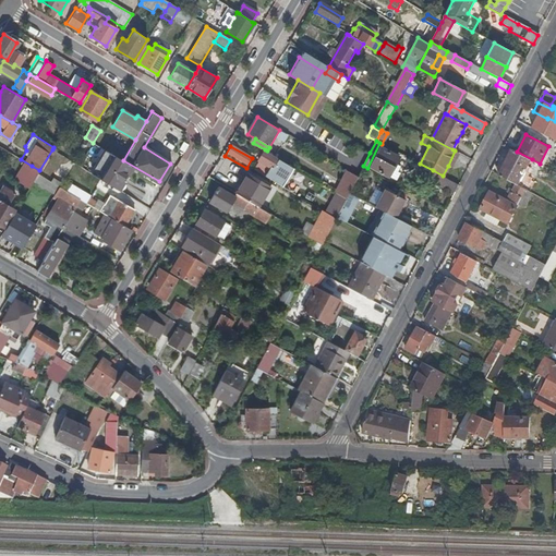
[(381,148),(372,167),(397,180),(400,172),(398,171),(400,166),(396,164),(399,157),(381,148)]
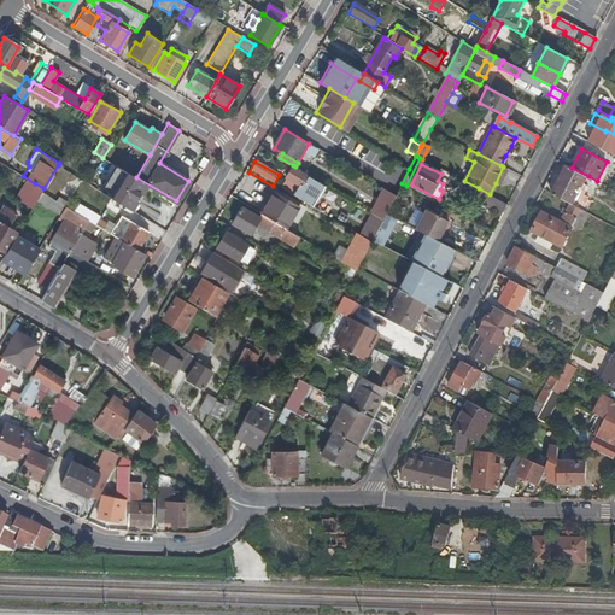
[(296,167),(293,165),(285,180),(297,187),(293,193),(314,205),(326,186),(296,167)]
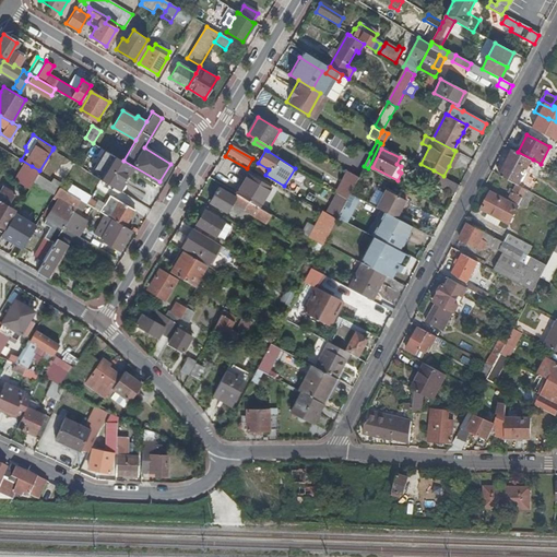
[(518,152),(513,150),(500,175),(517,184),(521,186),(533,160),(518,152)]
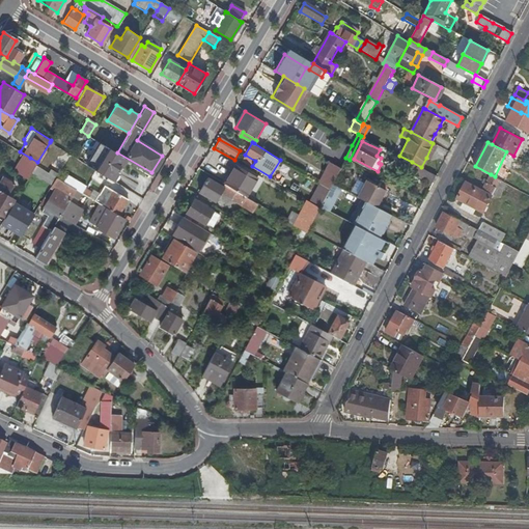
[(433,143),(426,158),(429,159),(437,145),(433,143)]
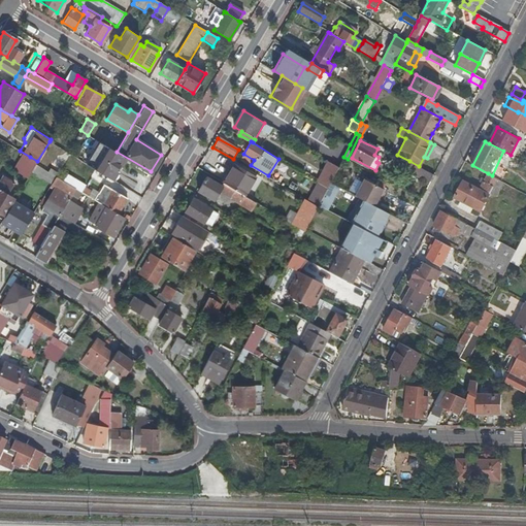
[(59,152),(53,162),(60,166),(66,156),(59,152)]
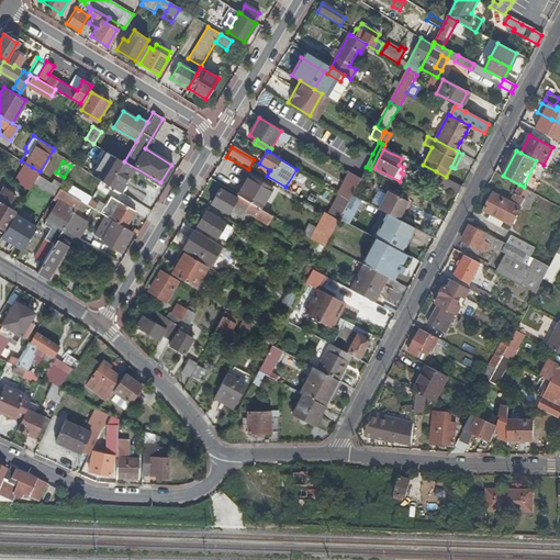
[(38,175),(40,171),(32,167),(29,174),(17,166),(10,179),(20,186),(29,190),(38,175)]
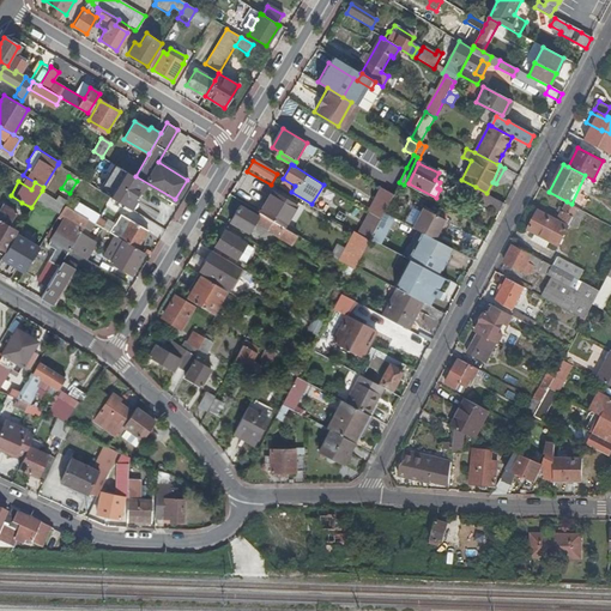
[(487,193),(476,187),(471,197),(482,203),(487,193)]
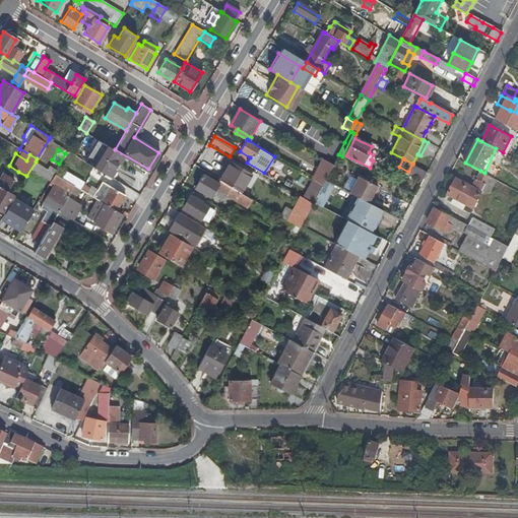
[(328,174),(333,164),(326,159),(320,169),(328,174)]
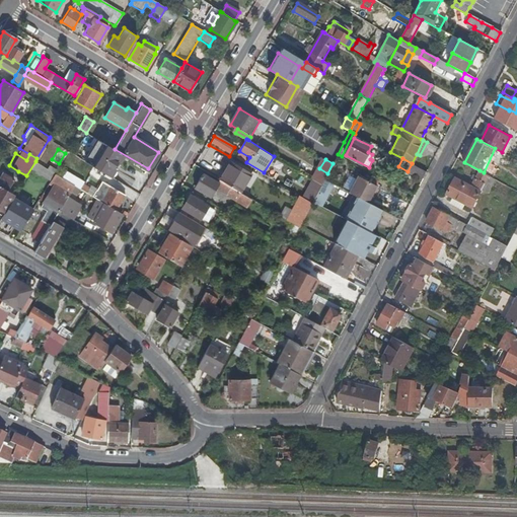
[(230,160),(219,179),(239,192),(250,172),(230,160)]
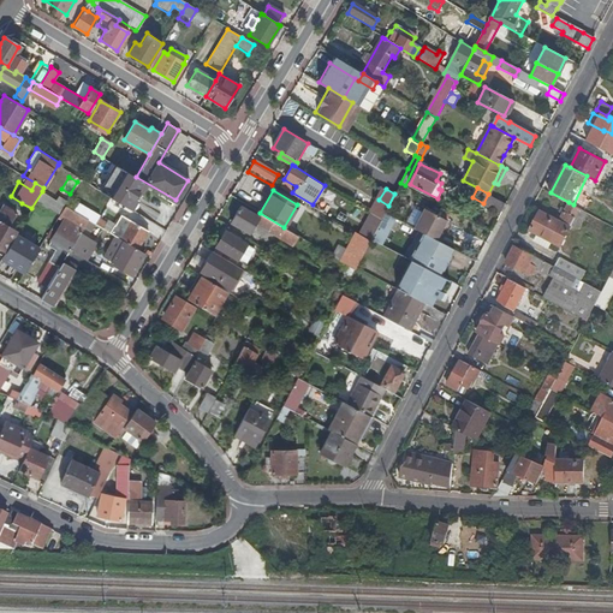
[(506,203),(488,194),(483,203),(482,206),(499,215),(506,203)]
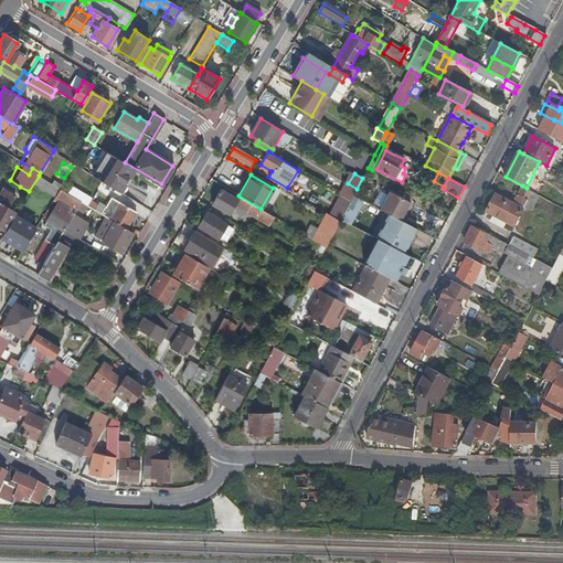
[(10,180),(8,179),(0,191),(0,227),(3,230),(14,212),(11,211),(6,206),(11,197),(13,198),(20,187),(10,180)]
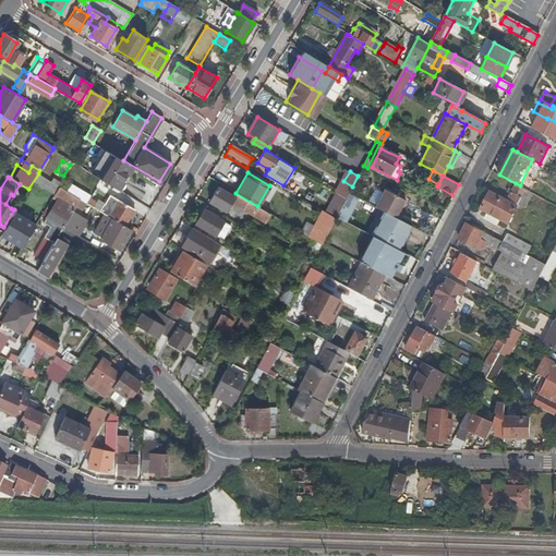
[(338,193),(346,198),(349,193),(352,186),(343,181),(338,193)]
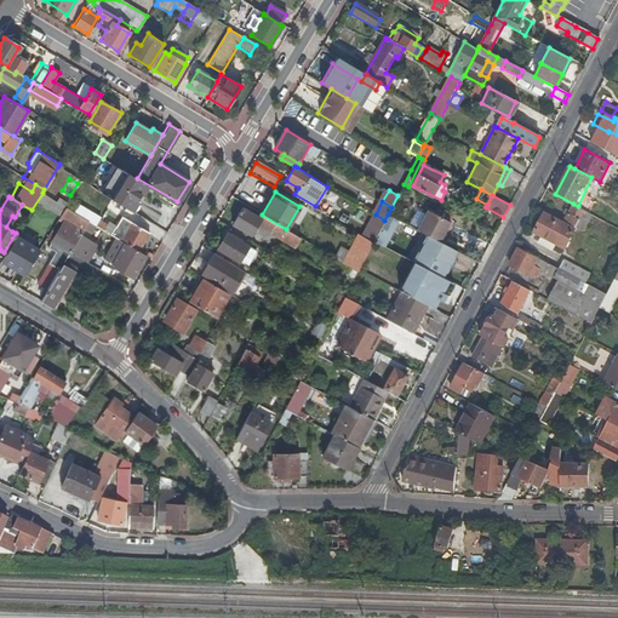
[(322,204),(319,209),(330,215),(333,210),(322,204)]
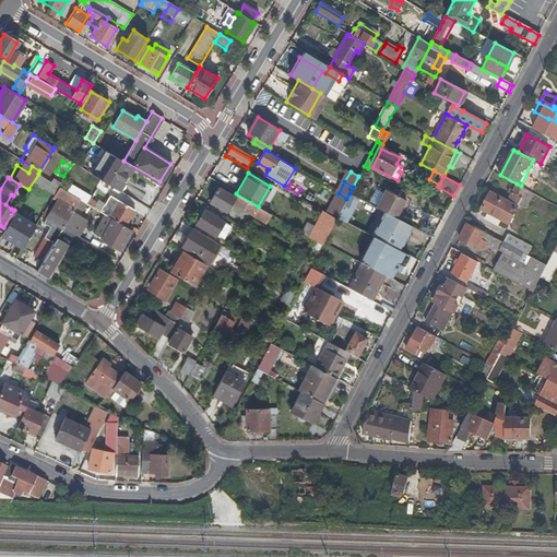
[(521,186),(517,184),(508,200),(490,190),(482,209),(509,223),(519,204),(525,206),(533,192),(521,186)]
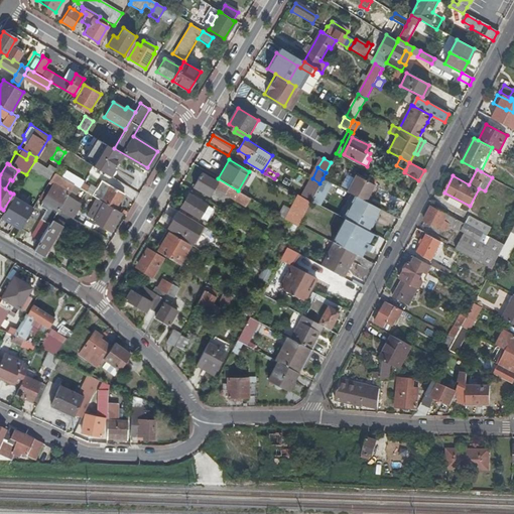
[(74,183),(54,172),(51,178),(58,182),(57,184),(54,182),(40,207),(54,216),(57,210),(63,202),(74,183)]
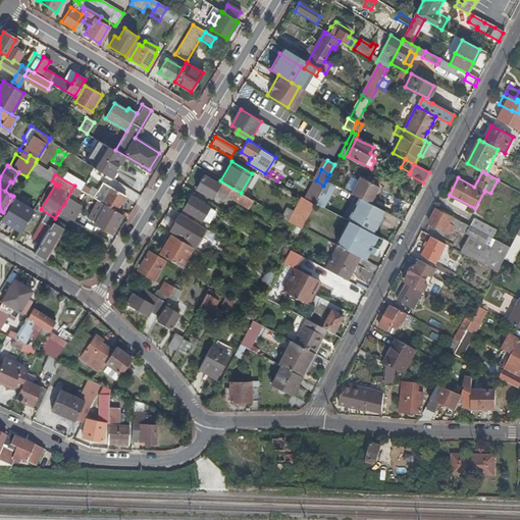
[(216,188),(219,183),(206,174),(197,190),(212,199),(218,189),(216,188)]
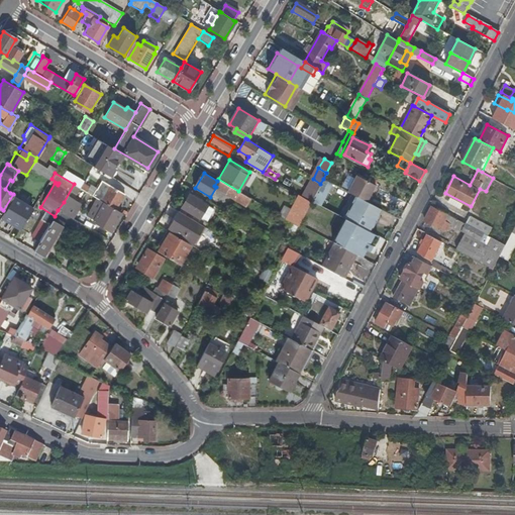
[(356,175),(347,191),(366,201),(375,185),(356,175)]
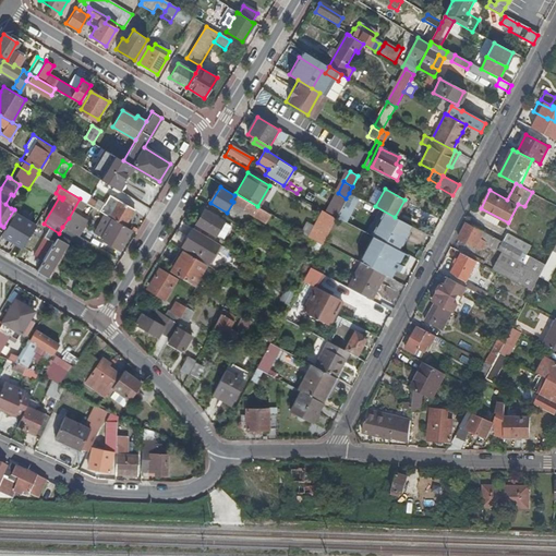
[(116,206),(119,200),(109,193),(106,200),(116,206)]
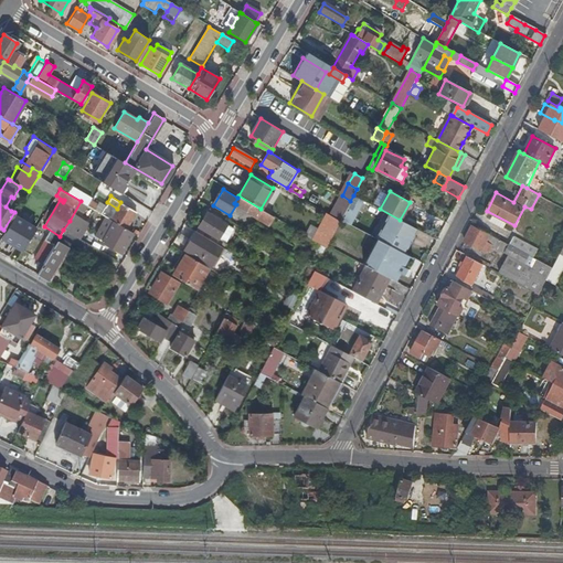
[(261,209),(238,195),(237,198),(234,203),(236,204),(258,218),(256,220),(269,227),(276,218),(261,209)]
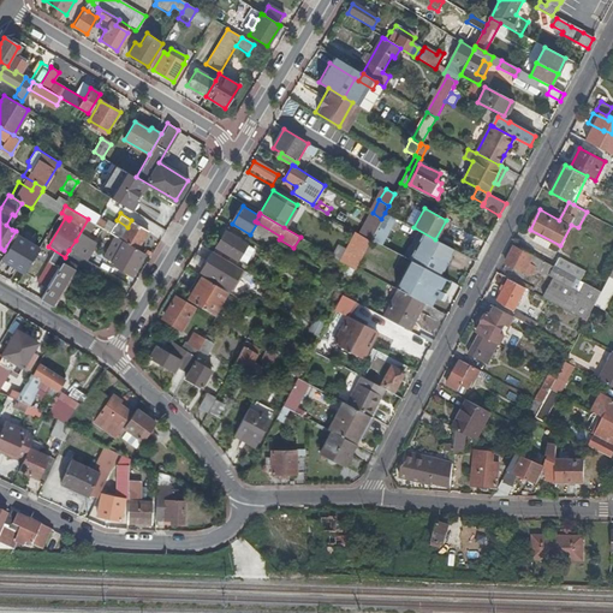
[(370,239),(381,219),(373,213),(362,233),(370,239)]
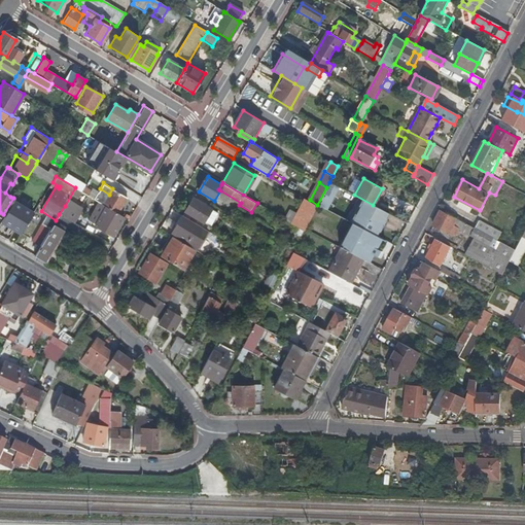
[(337,186),(329,182),(326,187),(334,191),(337,186)]
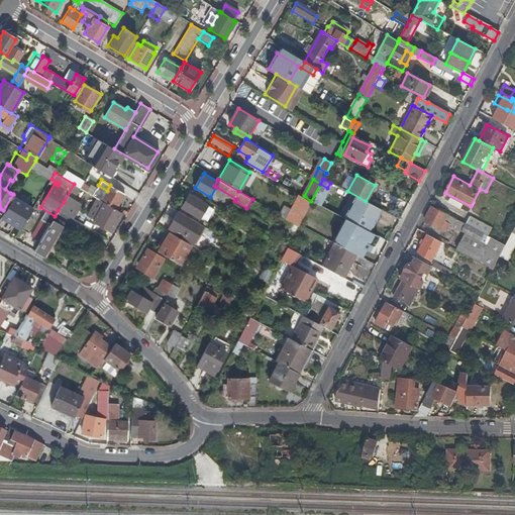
[(83,182),(81,188),(88,192),(91,187),(83,182)]
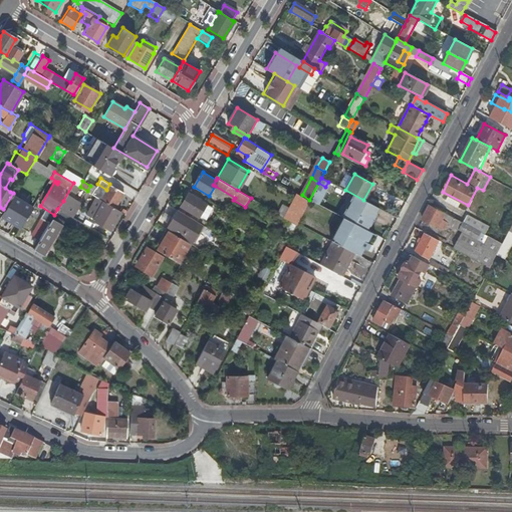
[(106,190),(100,199),(102,200),(115,207),(124,192),(109,184),(106,190)]
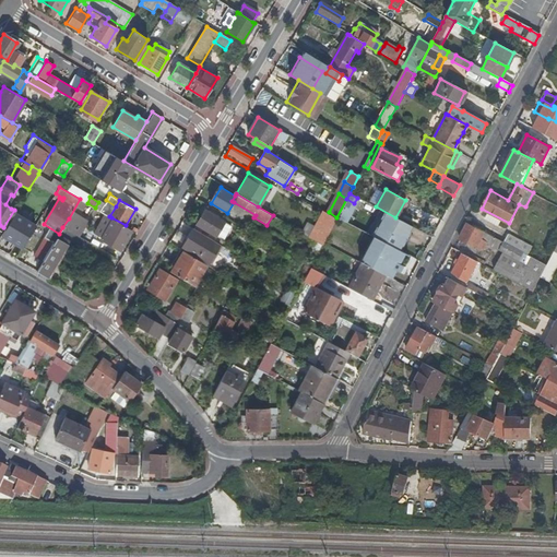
[(232,226),(205,211),(197,225),(223,240),(232,226)]
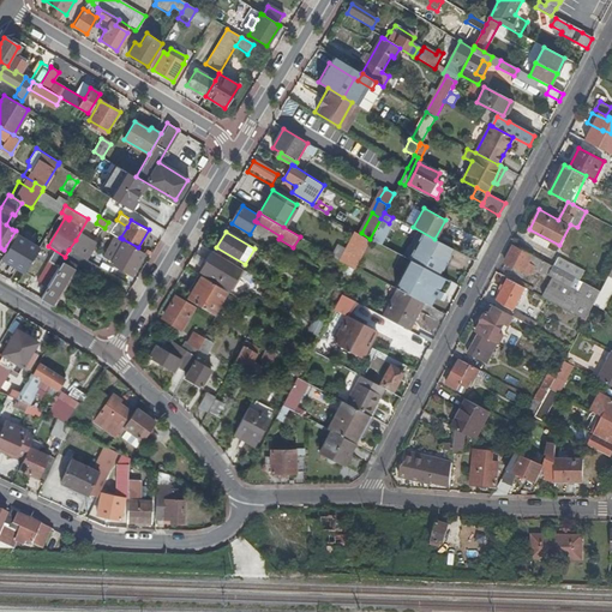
[(348,265),(354,269),(355,265),(370,239),(361,233),(349,256),(345,253),(341,261),(348,265)]
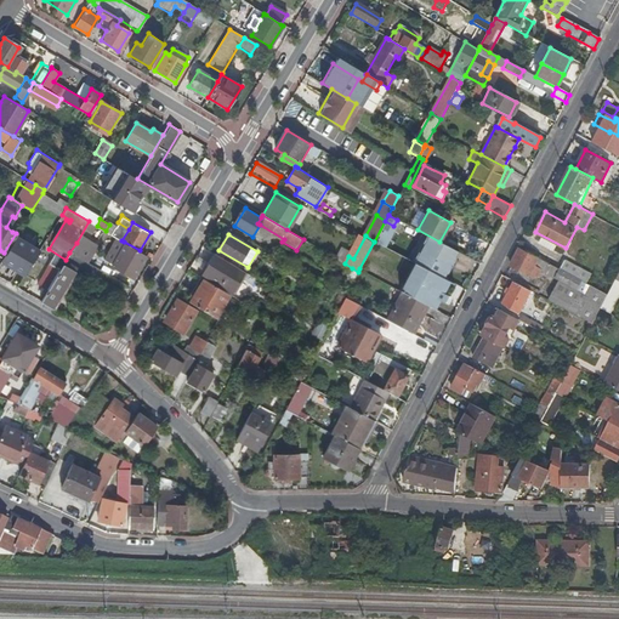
[(140,250),(124,242),(118,255),(126,260),(120,270),(134,278),(147,255),(140,250)]
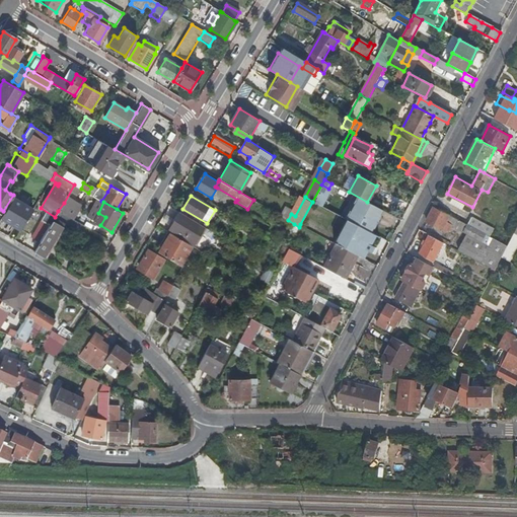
[(64,203),(58,211),(72,219),(77,210),(64,203)]
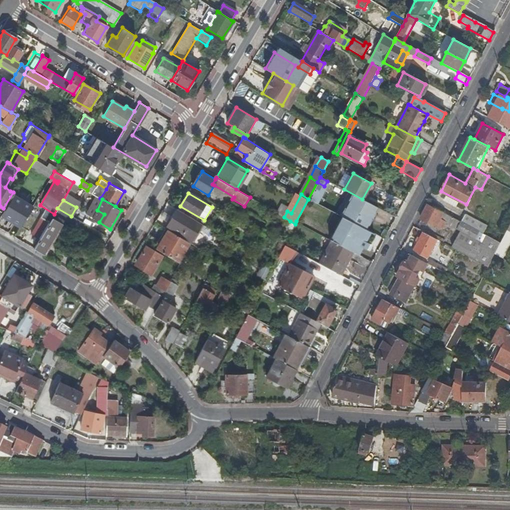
[(20,203),(17,208),(23,212),(26,207),(20,203)]
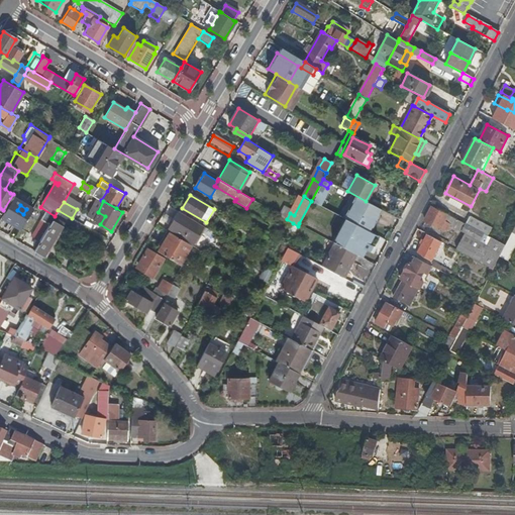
[(453,216),(432,205),(424,219),(446,231),(450,224),(453,216)]
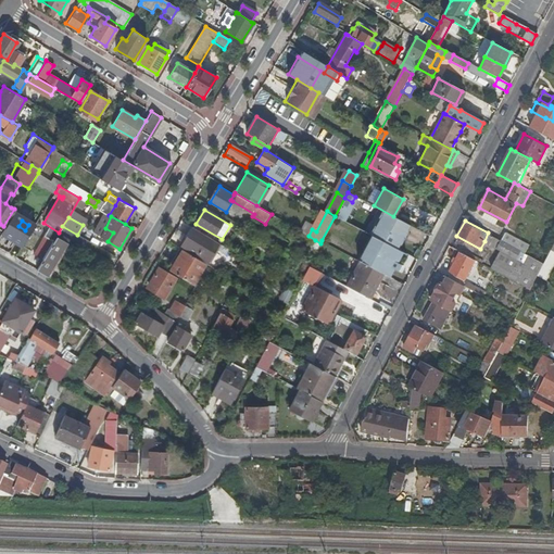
[(19,226),(11,222),(0,240),(16,250),(23,239),(22,238),(26,230),(25,230),(19,226)]
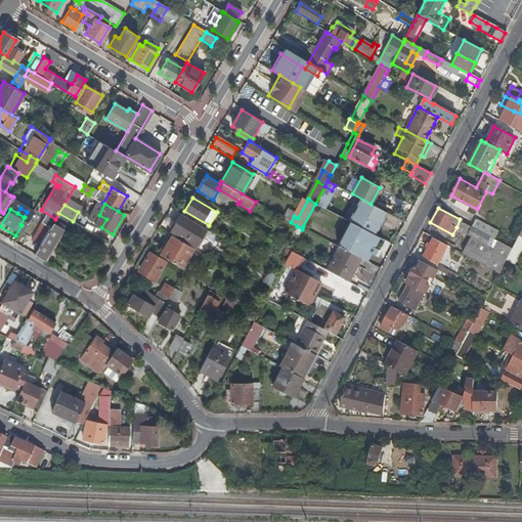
[(343,209),(339,216),(352,223),(364,229),(370,220),(358,214),(357,216),(343,209)]
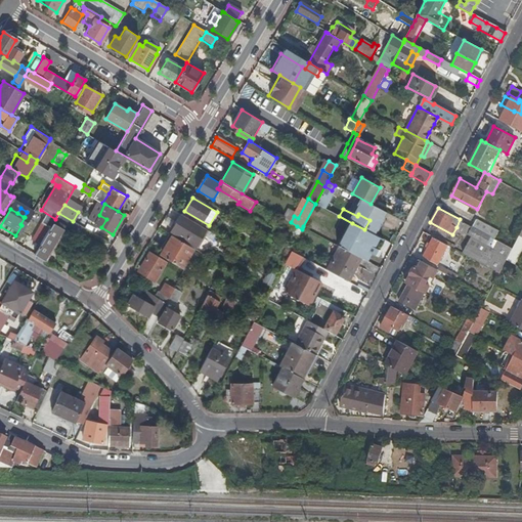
[(55,219),(53,223),(64,230),(64,229),(73,233),(79,224),(73,221),(58,213),(55,219)]
